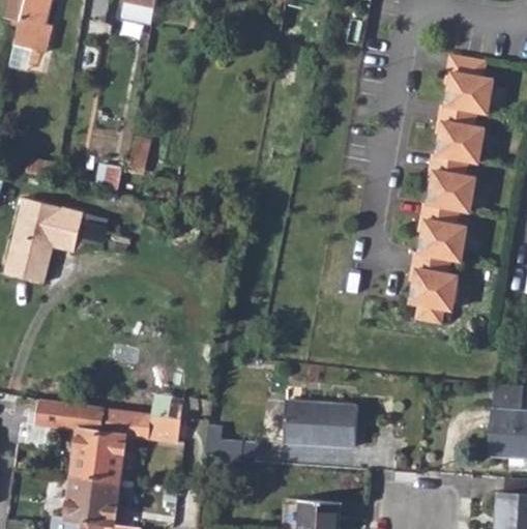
[(16,22),(10,43),(44,51),(49,27),(42,25),(48,0),(21,0),(21,5),(16,22)]
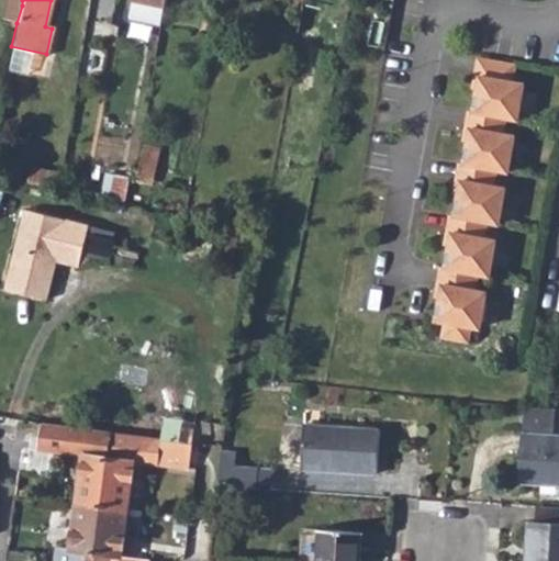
[(127,0),(129,1),(161,9),(163,0),(127,0)]
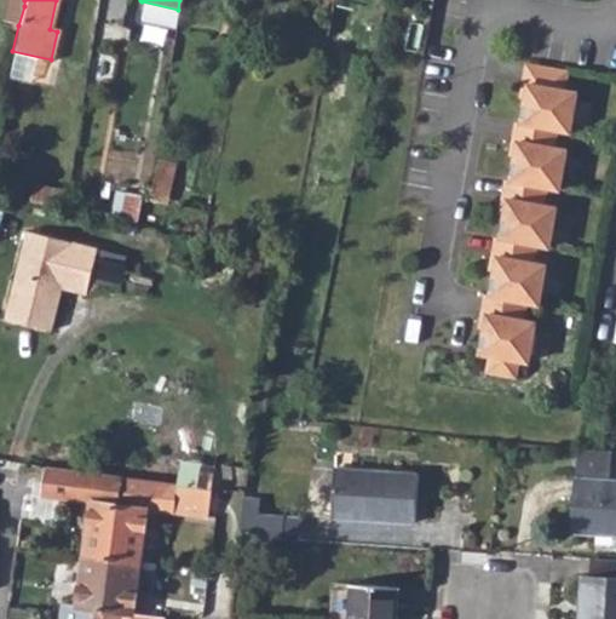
[(6,1),(0,21),(18,26),(24,6),(6,1)]
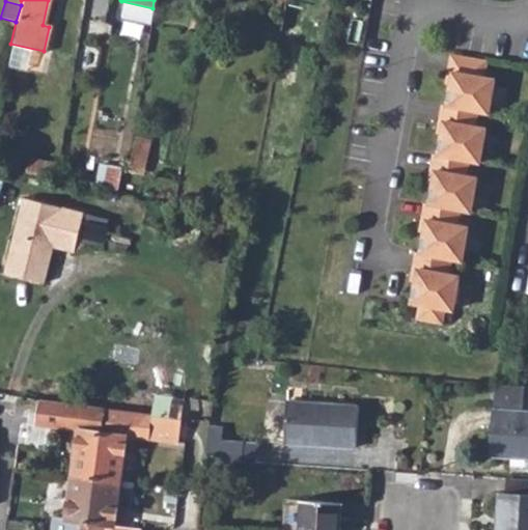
[(453,58),(449,57),(444,85),(448,86),(453,58)]
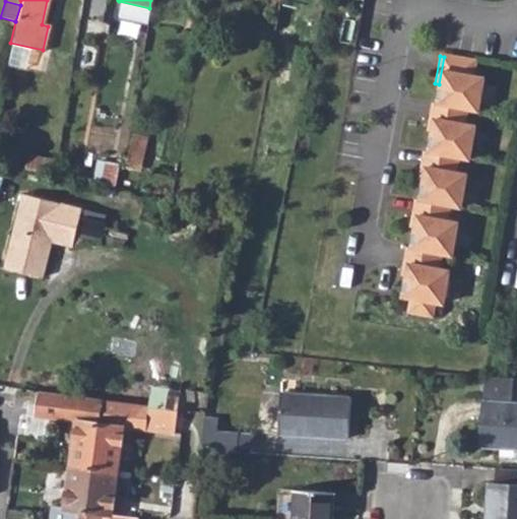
[(473,62),(444,57),(439,84),(436,105),(431,132),(427,152),(422,181),(418,201),(413,229),(410,249),(405,272),(401,298),(410,299),(407,312),(431,317),(433,303),(442,305),(448,271),(437,269),(439,254),(450,256),(456,223),(445,221),(448,206),(459,208),(465,176),(454,174),(456,157),(467,159),(473,127),(462,125),(465,110),(476,112),(482,78),(470,77),(473,62)]
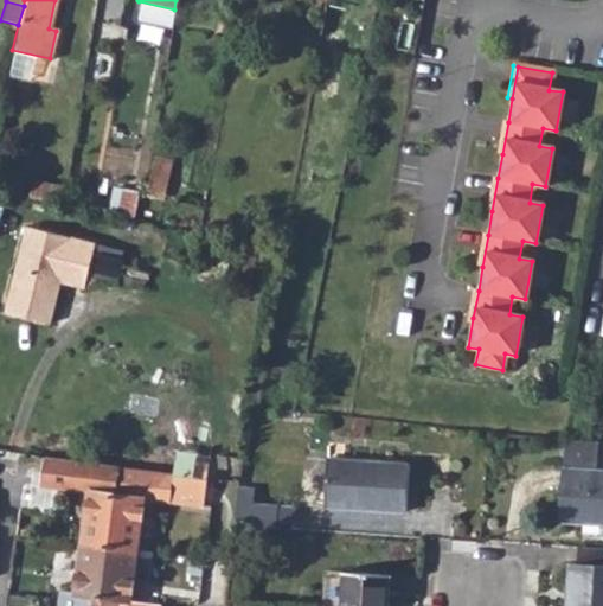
[(508,122),(504,121),(498,154),(502,154),(508,122)]
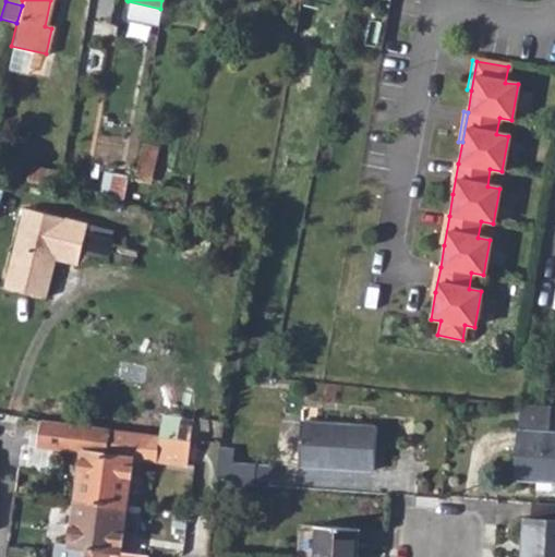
[(132,182),(139,183),(140,176),(149,178),(156,150),(139,147),(132,182)]
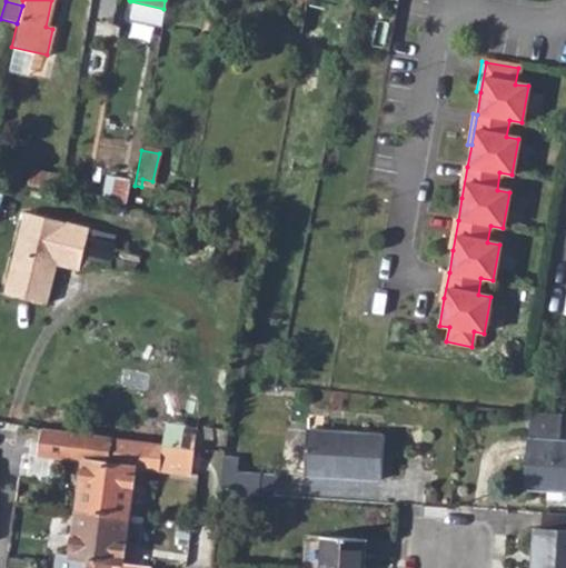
[(467,167),(463,167),(457,197),(462,198),(467,167)]
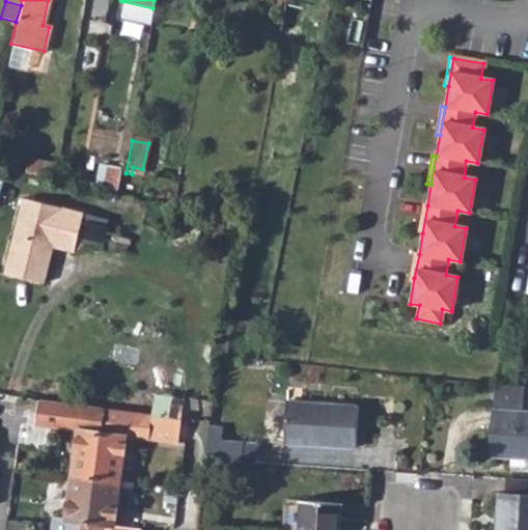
[(133,167),(132,174),(141,176),(142,169),(133,167)]
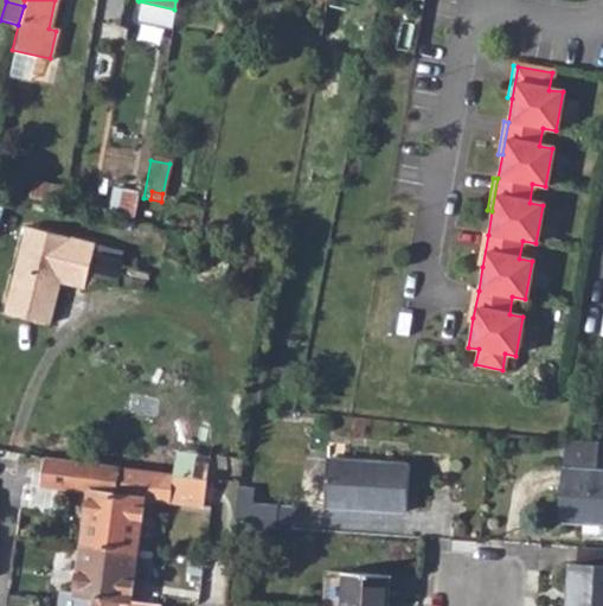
[(23,227),(8,314),(53,323),(61,280),(85,285),(94,238),(23,227)]
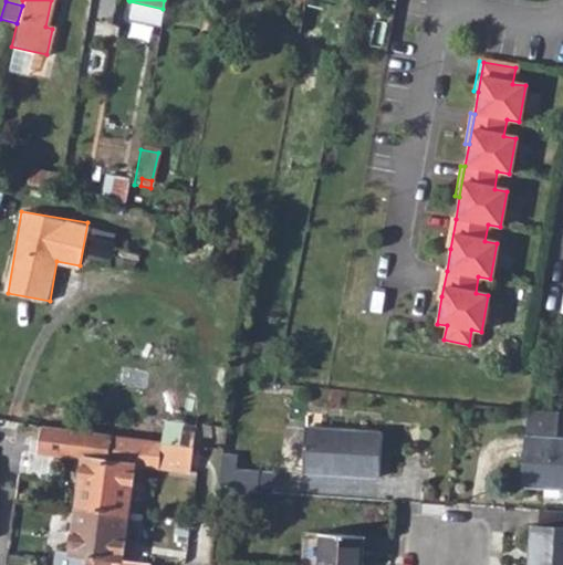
[(456,219),(451,218),(446,248),(450,249),(456,219)]
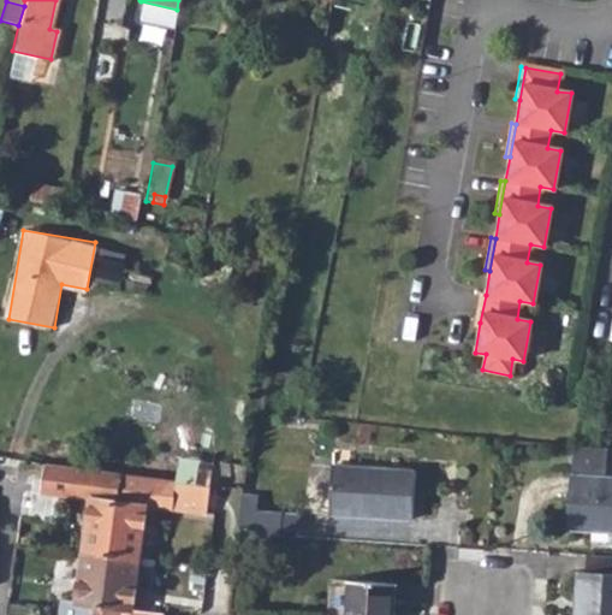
[(486,295),(481,294),(475,323),(480,323),(486,295)]
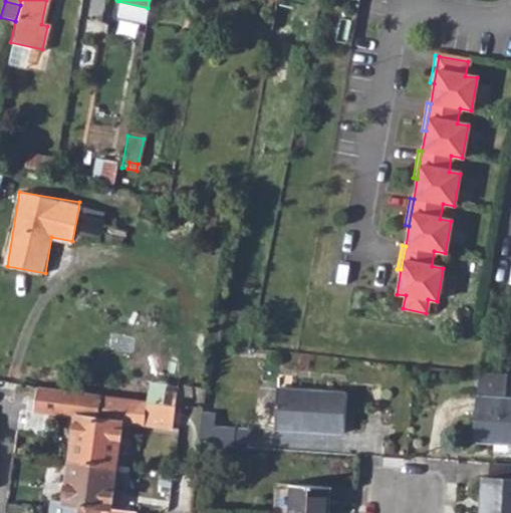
[(472,442),(510,445),(510,400),(503,400),(503,377),(475,375),(472,442)]
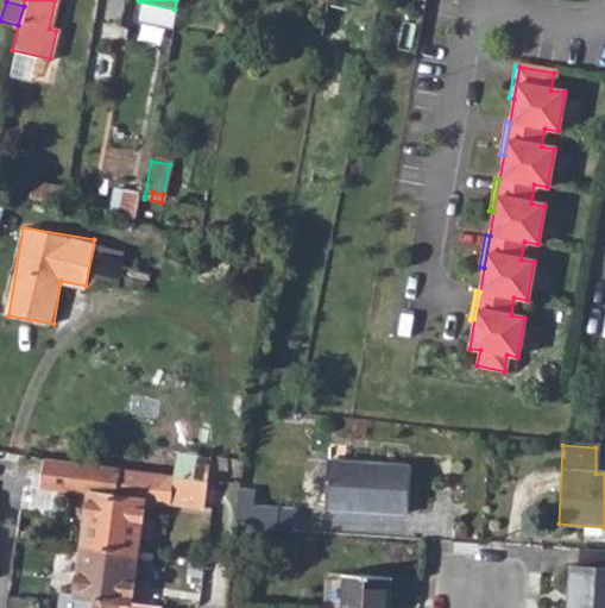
[(118,468),(42,458),(38,486),(87,491),(79,543),(107,546),(117,474),(118,468)]
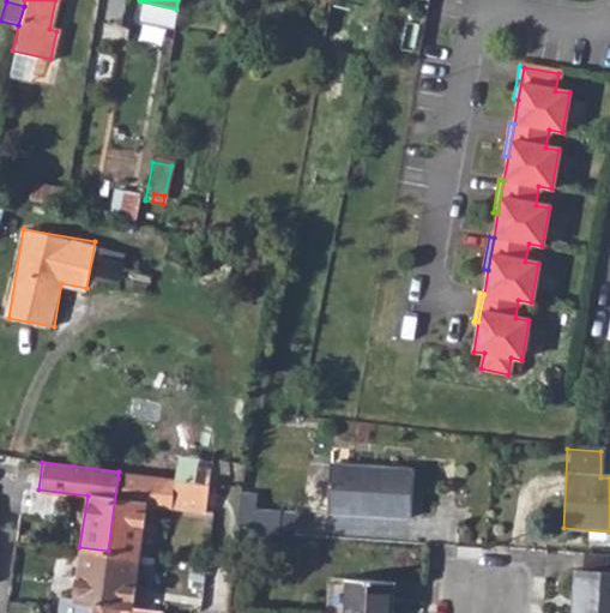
[(334,464),(332,511),(411,517),(415,470),(334,464)]
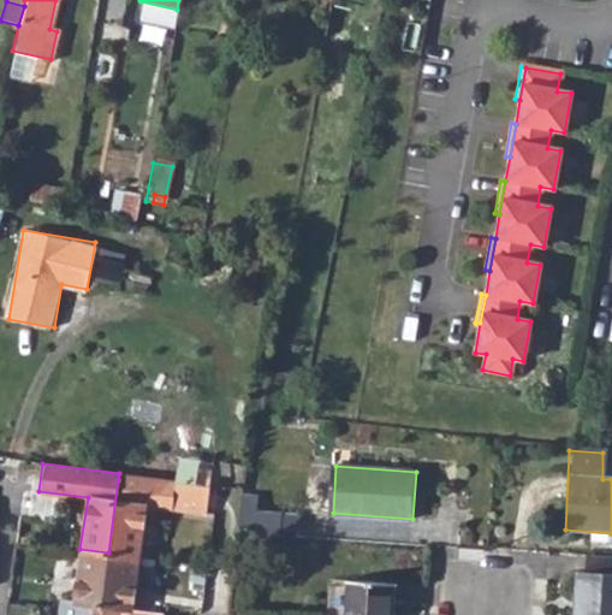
[(136,557),(144,504),(205,513),(208,485),(119,473),(118,479),(108,553),(136,557)]
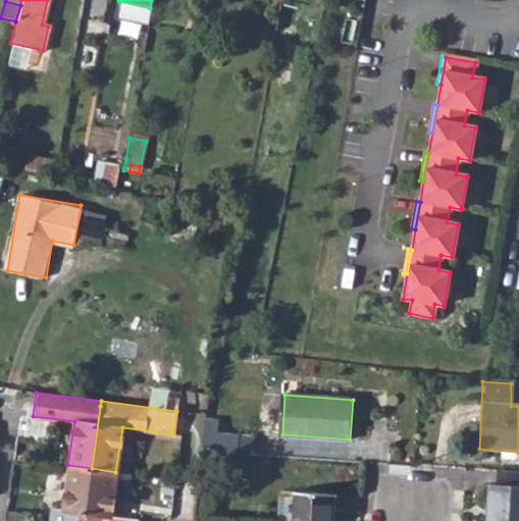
[(202,434),(199,452),(237,454),(238,437),(202,434)]
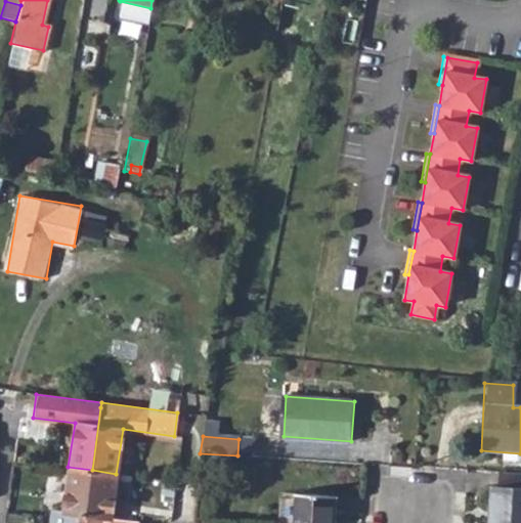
[(66,483),(62,505),(61,512),(71,513),(69,522),(84,522),(92,470),(68,467),(66,483)]
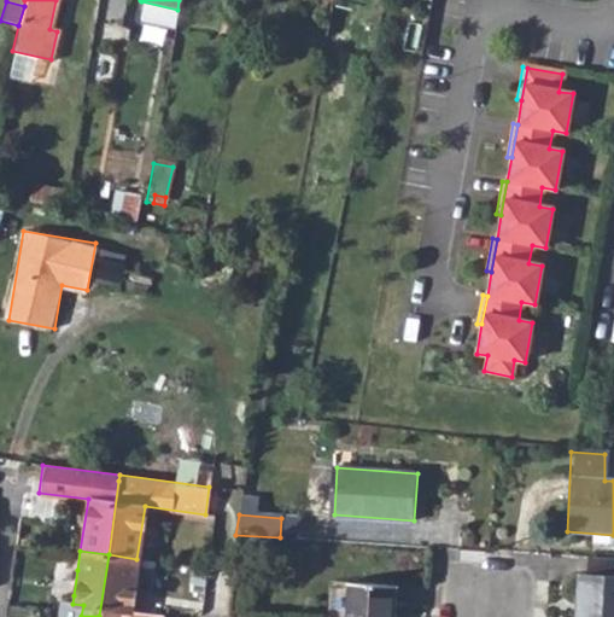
[(109,554),(99,616),(158,616),(129,612),(136,559),(109,554)]
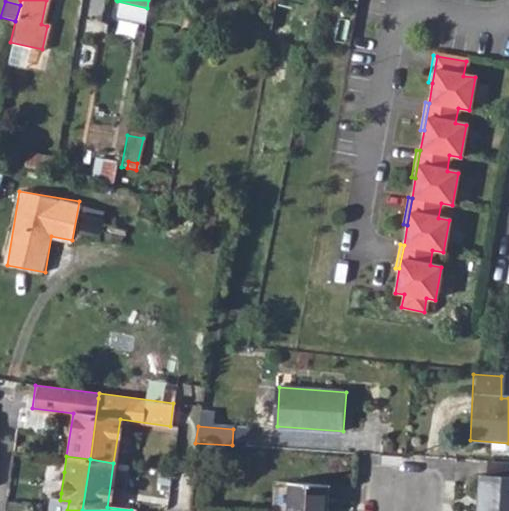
[(477,476),(474,510),(508,510),(508,462),(508,463),(507,478),(477,476)]
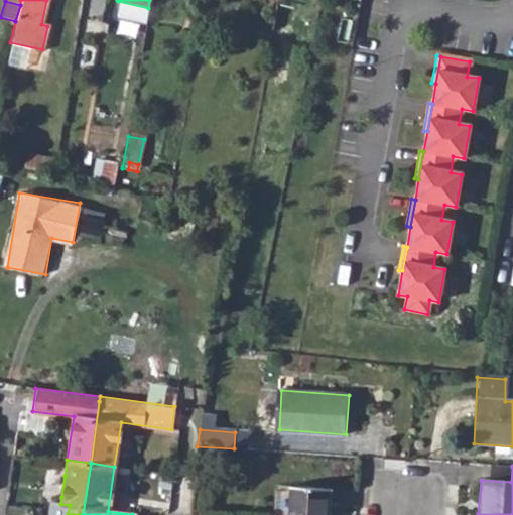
[(50,496),(61,497),(65,476),(53,475),(50,496)]
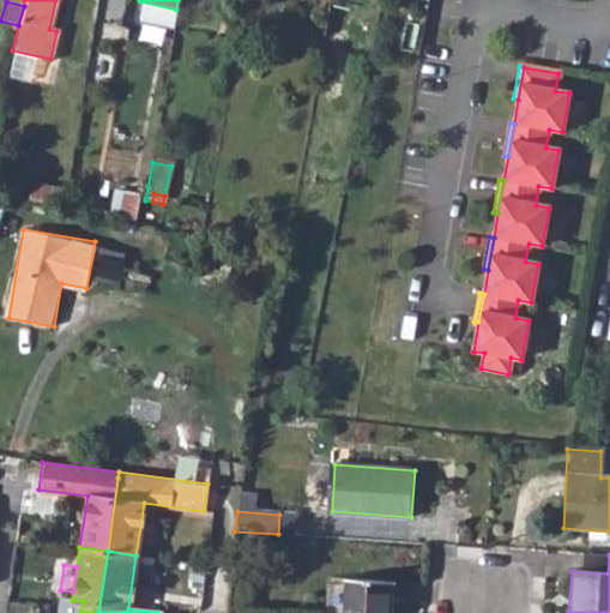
[(345,580),(340,612),(390,612),(393,582),(345,580)]
